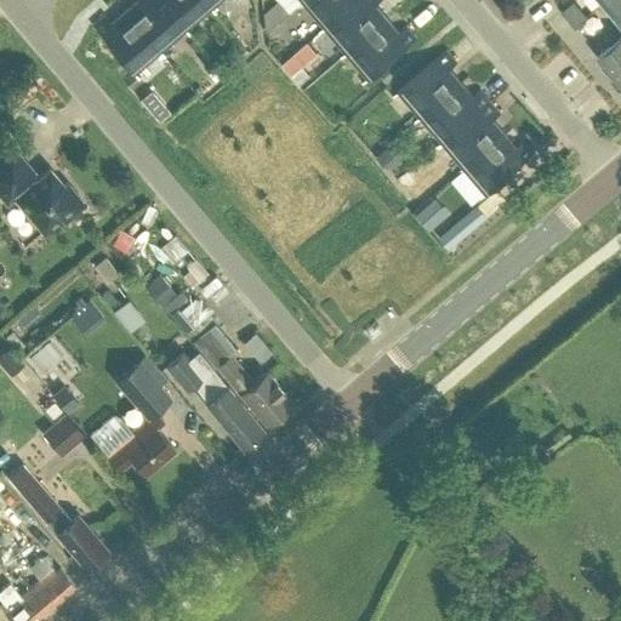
[(135,0),(125,10),(159,51),(186,29),(160,0),(135,0)]
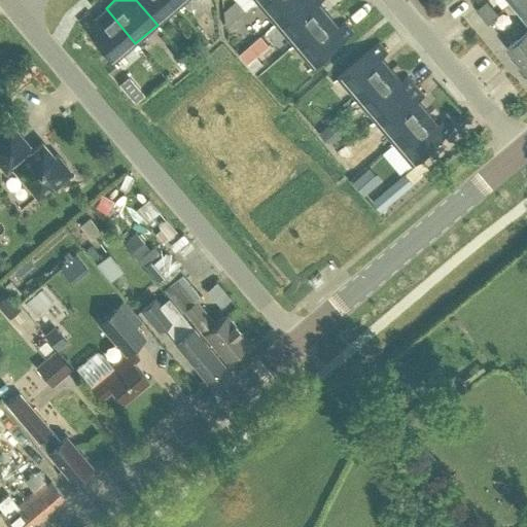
[(136,0),(157,25),(179,6),(173,0),(136,0)]
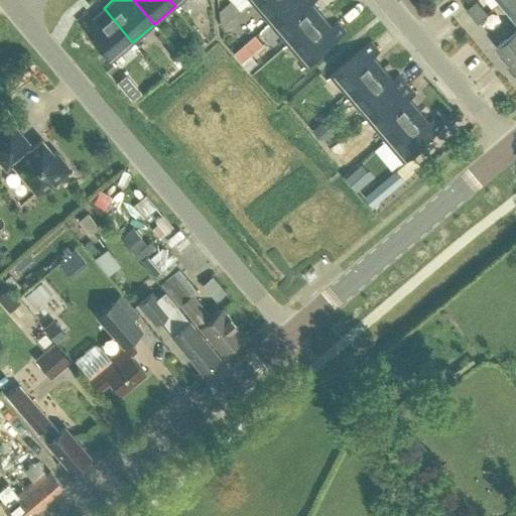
[(231,0),(229,0),(216,11),(219,29),(241,11),(231,0)]
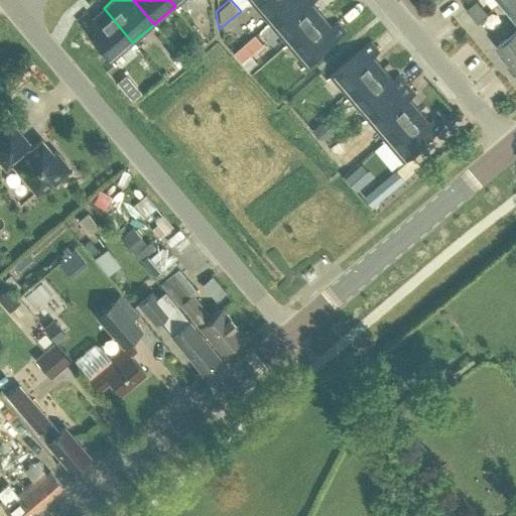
[(254,0),(252,1),(270,22),(296,0),(254,0)]
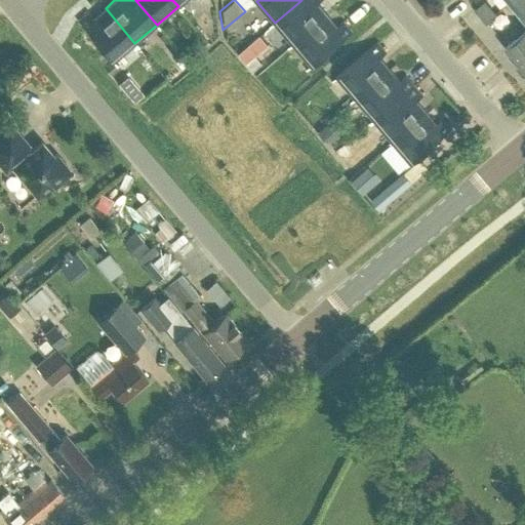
[(301,0),(275,23),(293,44),(327,15),(318,4),(322,0),(301,0)]
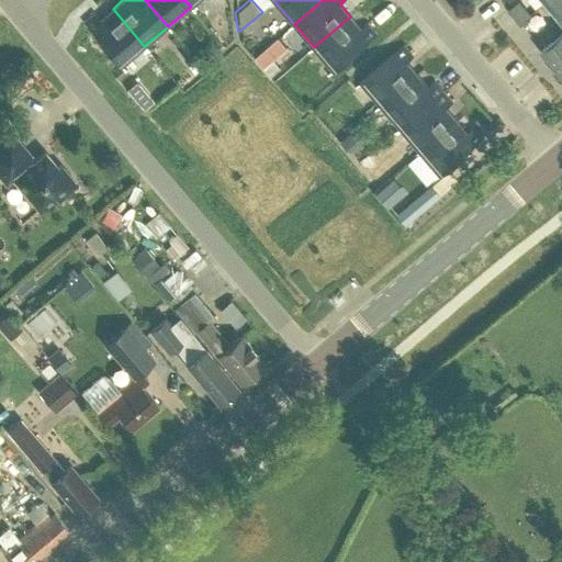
[(493,0),(507,17),(526,0),(493,0)]
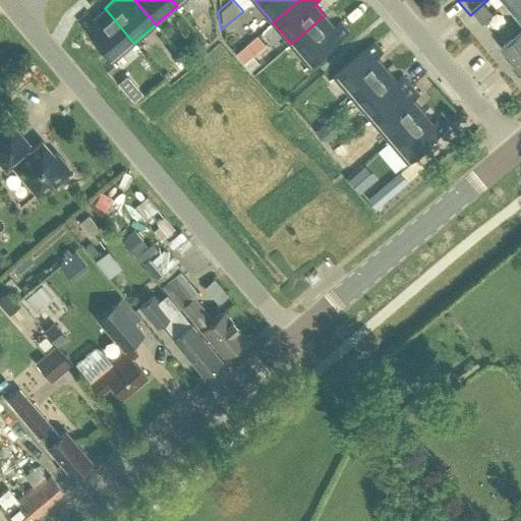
[(513,0),(487,0),(470,15),(485,34),(519,5),(513,0)]
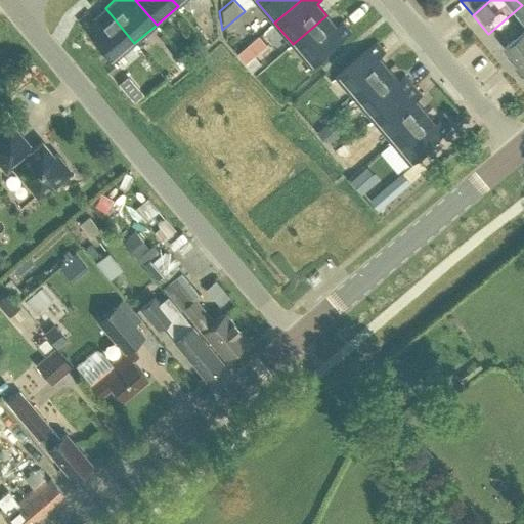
[(78,20),(113,61),(134,43),(105,8),(93,17),(88,11),(78,20)]
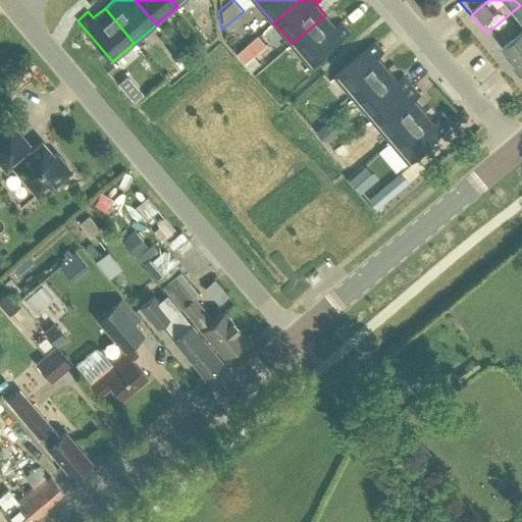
[(292,44),(310,66),(351,32),(342,21),(334,27),(325,15),(292,44)]
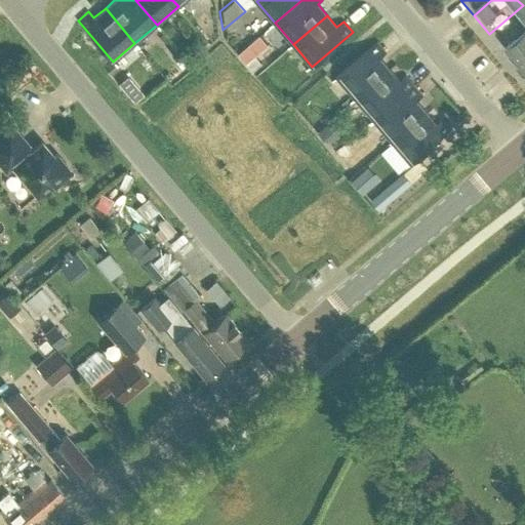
[(524,26),(518,17),(510,25),(520,36),(524,31),(524,26)]
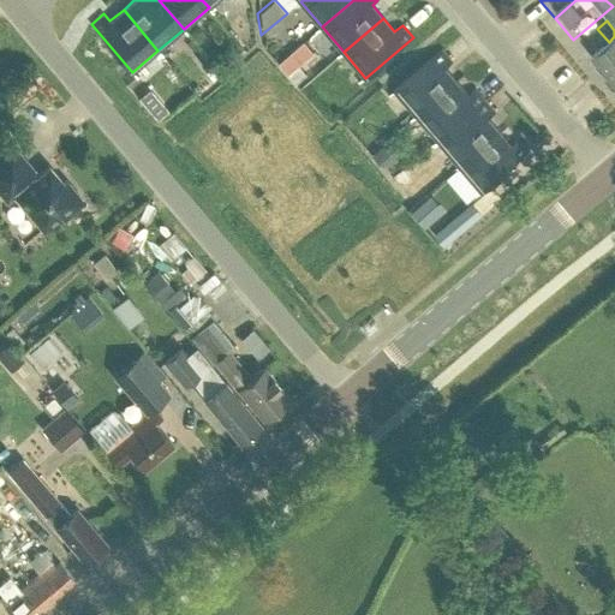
[(304,41),(280,61),(279,63),(288,73),(290,72),(314,52),(304,41)]
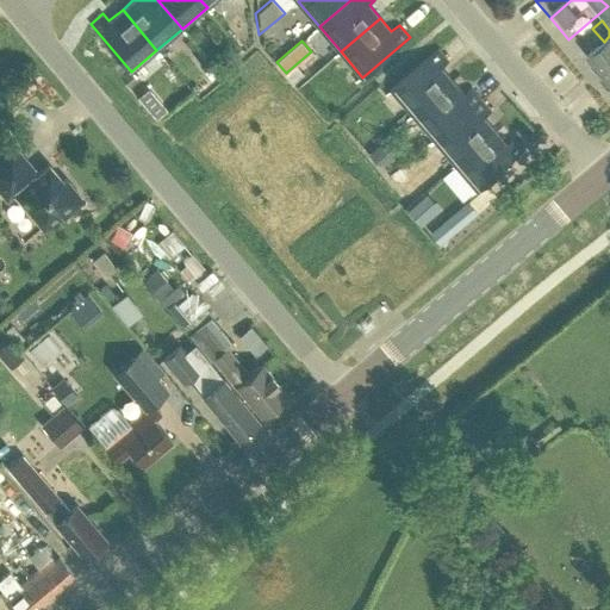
[(574,43),(566,51),(577,64),(586,57),(574,43)]
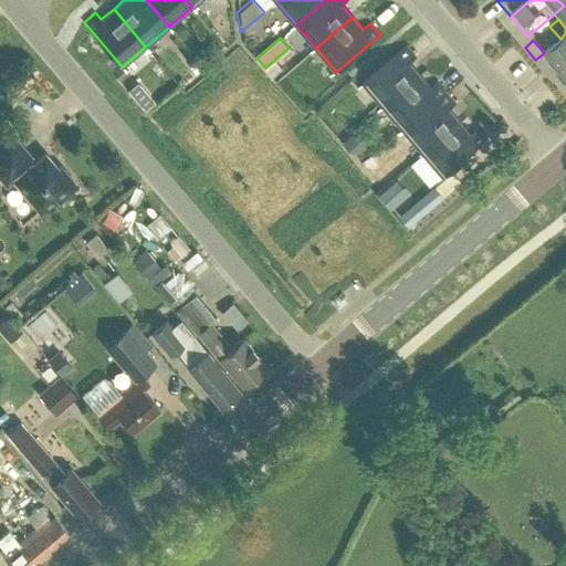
[(363,83),(384,107),(420,75),(410,63),(417,56),(407,45),(363,83)]
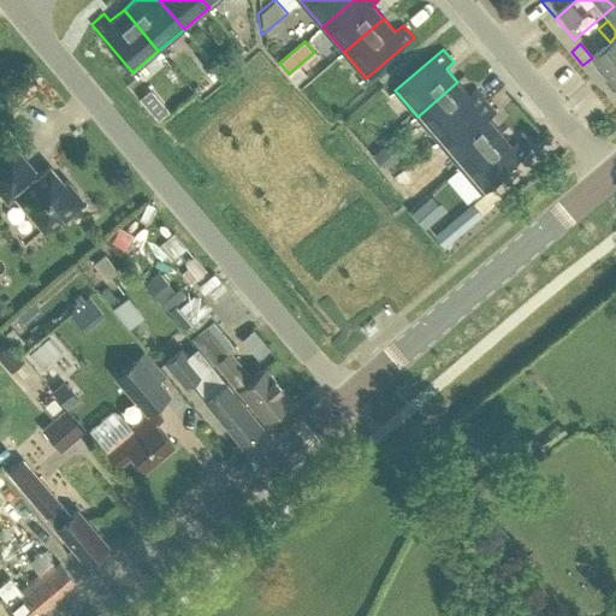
[(592,58),(582,65),(615,104),(615,51),(599,66),(592,58)]
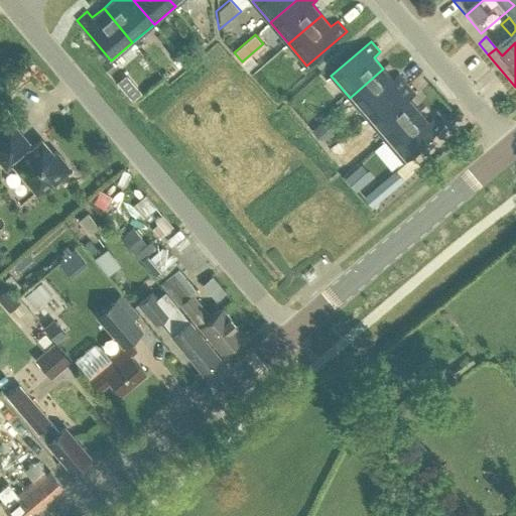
[(350,98),(367,119),(407,85),(399,75),(393,80),(383,69),(350,98)]
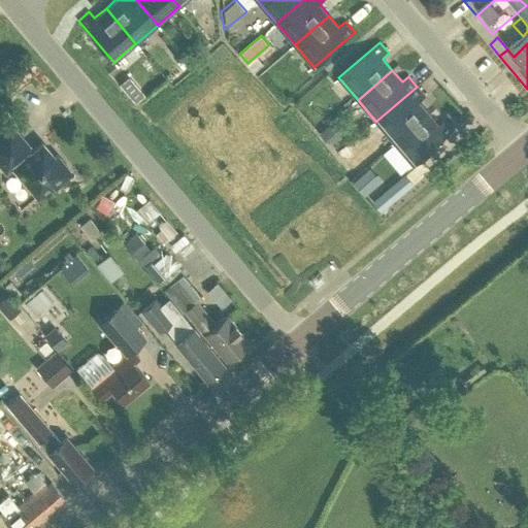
[(375,122),(394,143),(429,113),(420,102),(426,97),(417,87),(375,122)]
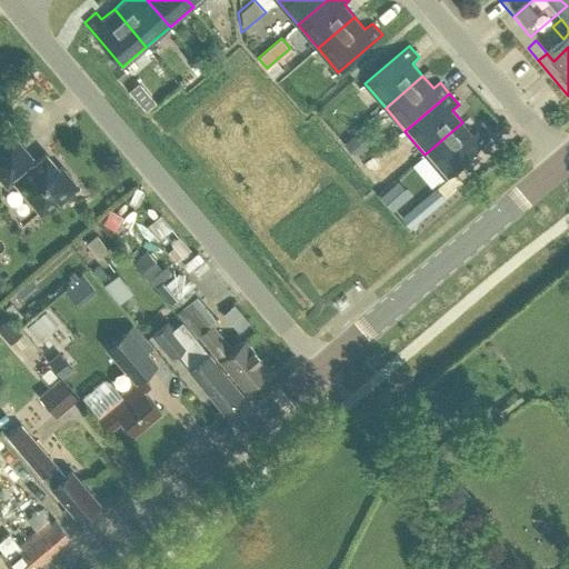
[(425,155),(445,178),(489,140),(479,129),(472,135),(462,122),(425,155)]
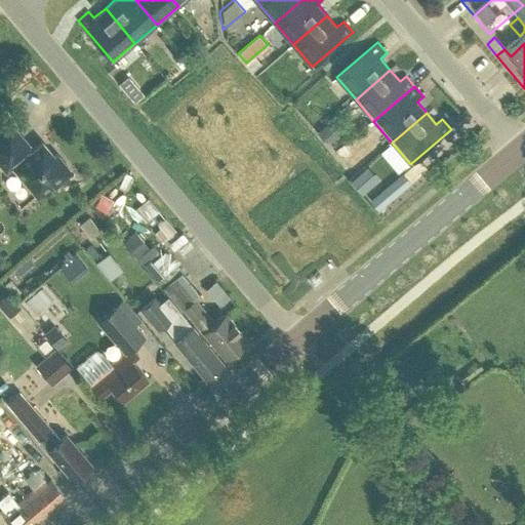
[(13,167),(37,196),(51,184),(53,186),(71,171),(56,153),(53,155),(42,140),(30,151),(26,146),(28,144),(9,122),(0,129),(0,164),(6,172),(13,167)]
